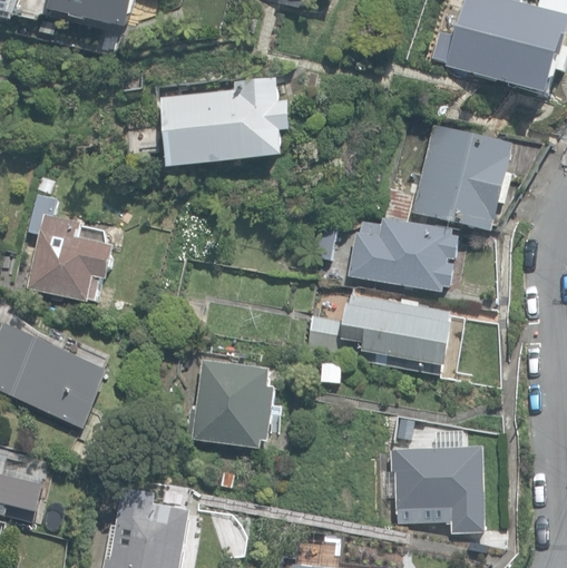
[(85,18),(127,28),(134,0),(49,0),(47,9),(70,15),(70,16),(85,19),(85,18)]
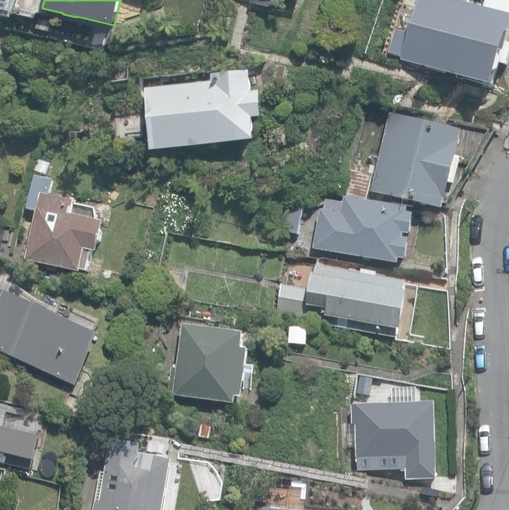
[(249,0),(249,3),(271,9),(273,0),(249,0)]
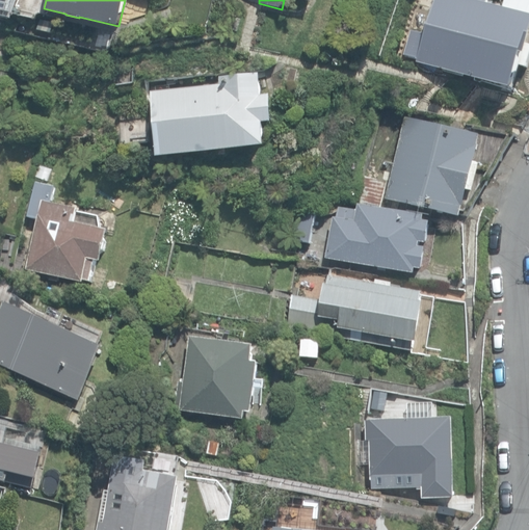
[(414,62),(510,89),(522,51),(528,52),(528,50),(528,0),(504,0),(502,7),(484,2),(484,0),(431,0),(423,33),(407,29),(400,54),(416,58),(414,62)]
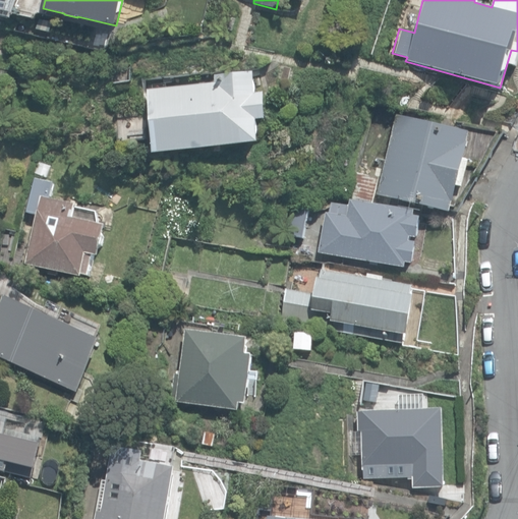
[(146,89),(152,152),(257,141),(255,118),(265,117),(262,91),(253,92),(251,70),(214,73),(214,81),(146,89)]
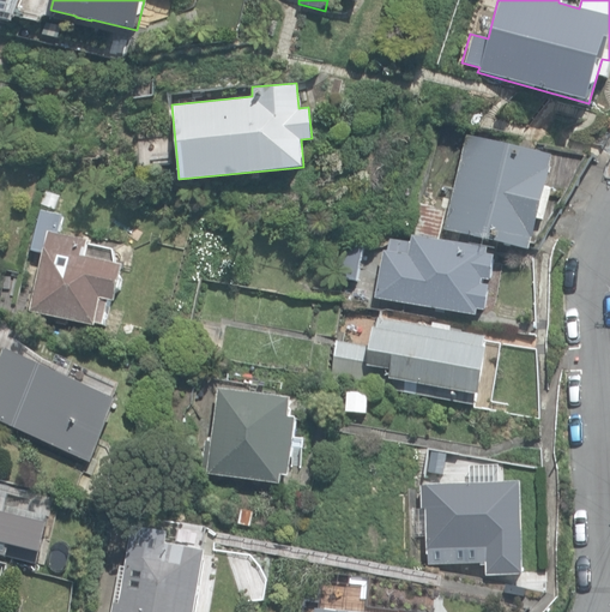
[(442,231),(529,250),(551,203),(561,205),(592,155),(533,143),(532,150),(463,135),(442,231)]
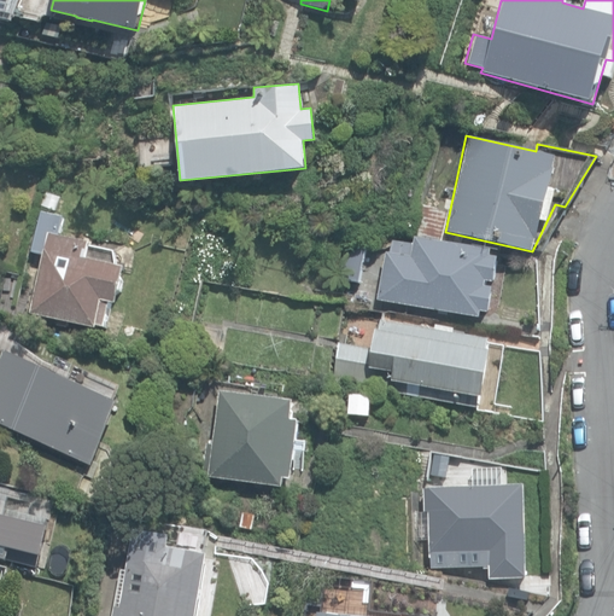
[(411,233),(439,240),(446,210),(419,203),(411,233)]
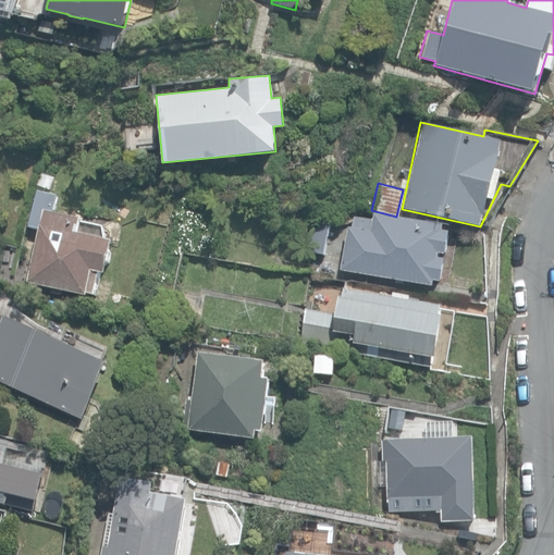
[(26,281),(87,294),(87,292),(95,293),(99,271),(106,272),(113,239),(76,231),(79,217),(51,210),(56,194),(35,189),(27,225),(38,227),(26,281)]
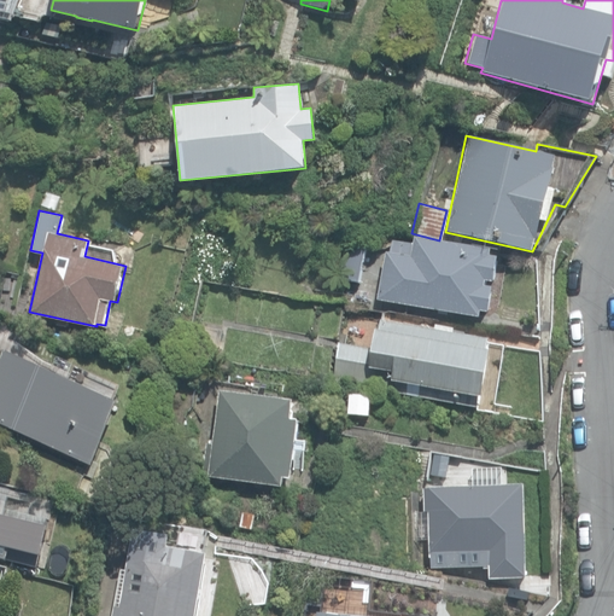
[(334,277),(356,282),(367,230),(345,226),(334,277)]
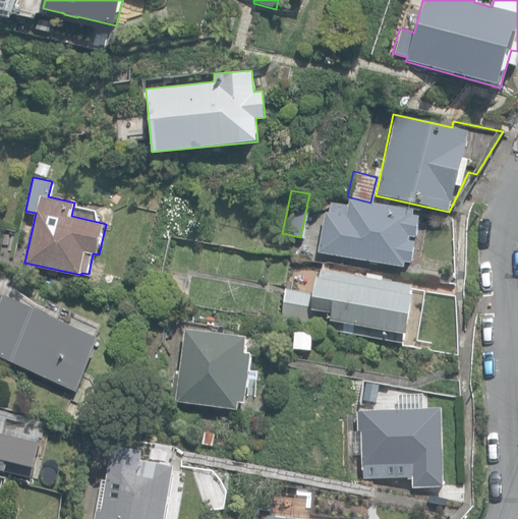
[(318,251),(404,266),(404,261),(411,262),(414,241),(408,240),(409,235),(416,236),(419,217),(413,215),(414,210),(349,198),(348,205),(329,200),(328,212),(325,211),(318,251)]
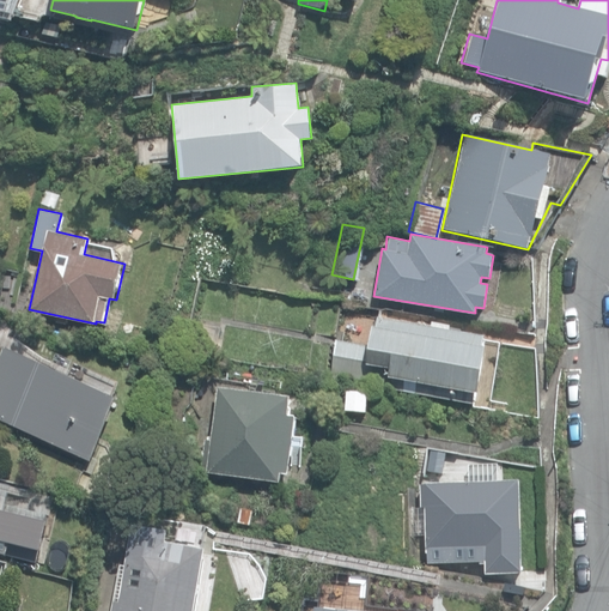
[(388,389),(488,409),(500,342),(448,332),(449,324),(430,320),(428,326),(375,315),(370,344),(334,338),(328,374),(389,386),(388,389)]
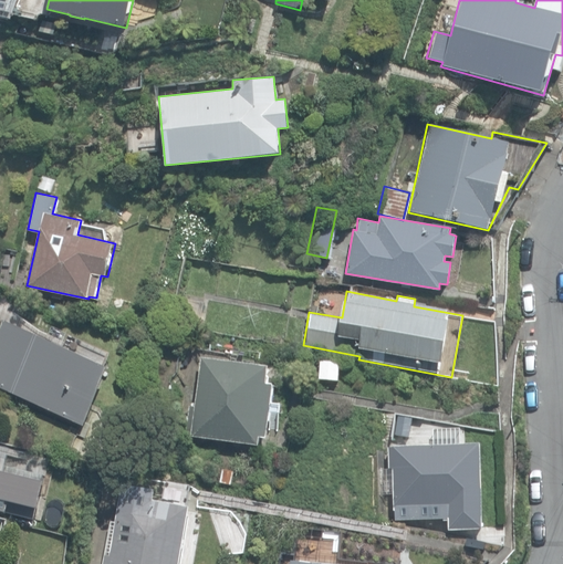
[(0,386),(82,425),(108,366),(4,319),(0,327),(0,386)]
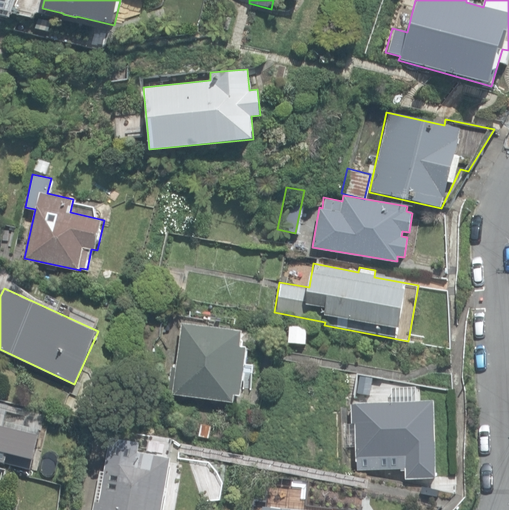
[(167,392),(234,401),(235,394),(240,395),(247,347),(241,346),(244,330),(181,322),(175,366),(170,365),(167,392)]
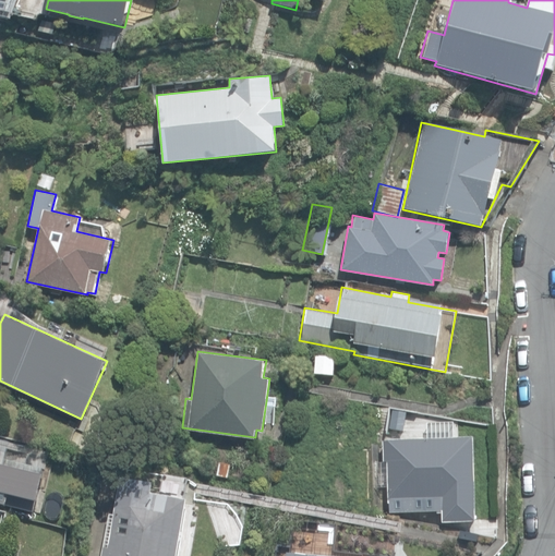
[(314,366),(333,367),(333,355),(315,353),(314,366)]
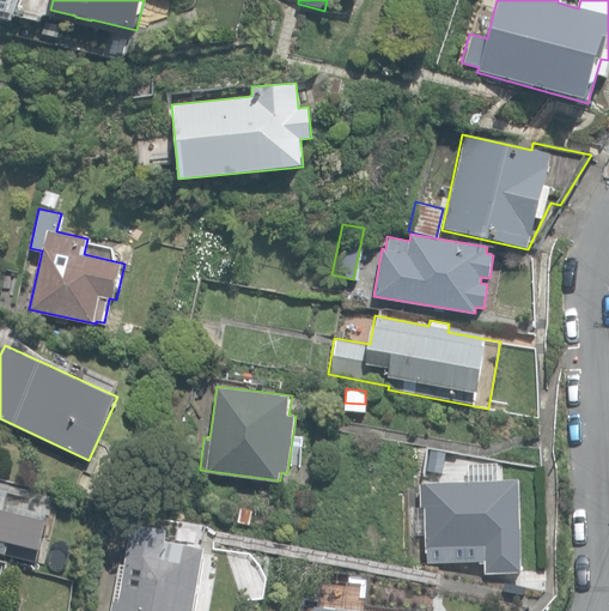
[(425,451),(426,471),(451,469),(449,449),(425,451)]
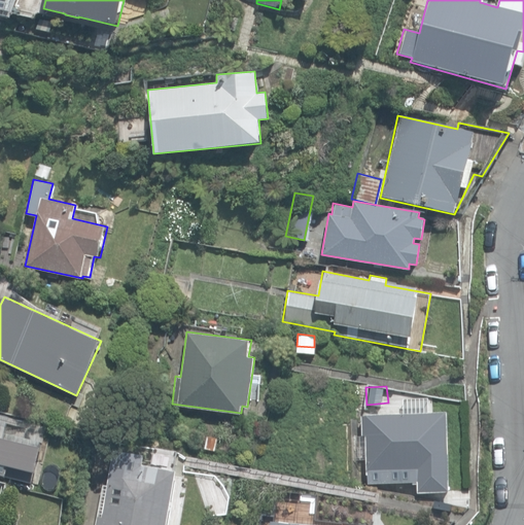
[(416,479),(416,491),(448,490),(445,411),(423,412),(420,410),(407,410),(405,413),(360,415),(361,434),(364,434),(365,481),(416,479)]
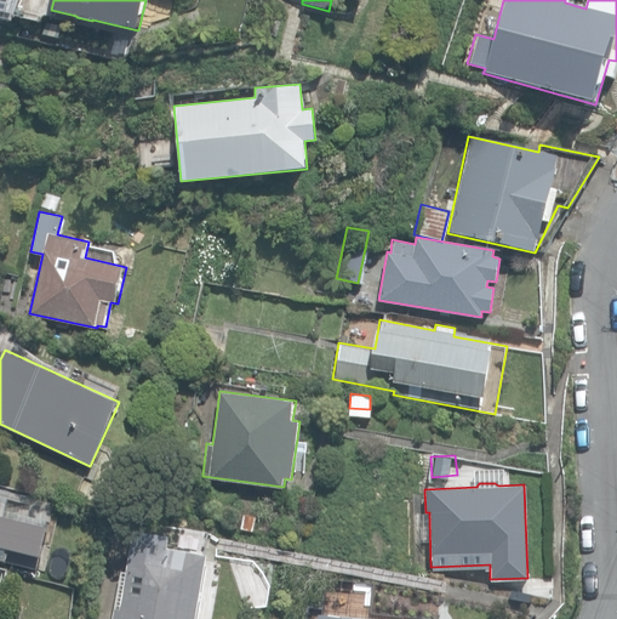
[(0,562),(36,572),(46,534),(0,522),(0,562)]
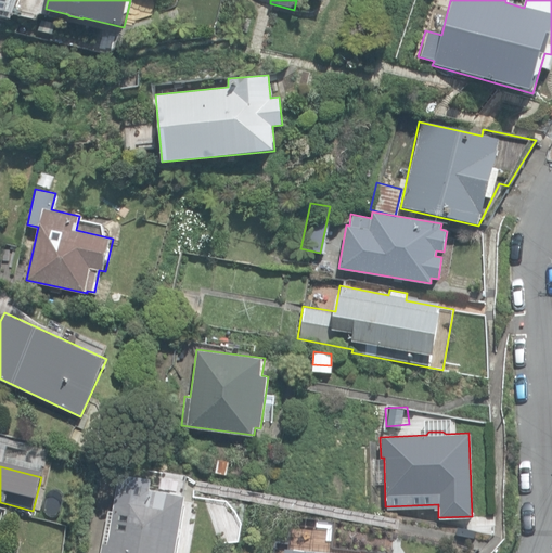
[(176,552),(184,497),(149,491),(151,478),(116,473),(105,543),(99,542),(97,552),(176,552)]
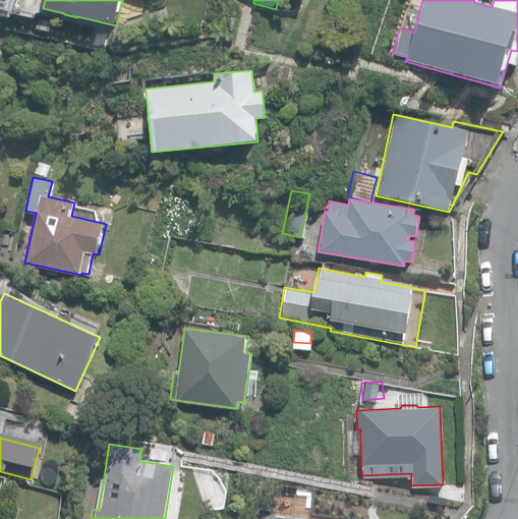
[(330,518),(296,515),(300,486),(274,483),(270,516),(264,516),(263,518),(330,518)]
